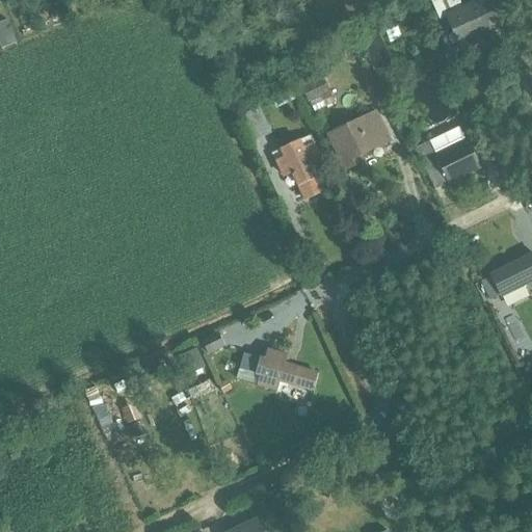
[(477,0),(462,7),(458,0),(430,0),(440,21),(446,18),(458,48),(493,33),(486,20),(493,18),(484,0),(477,0)]
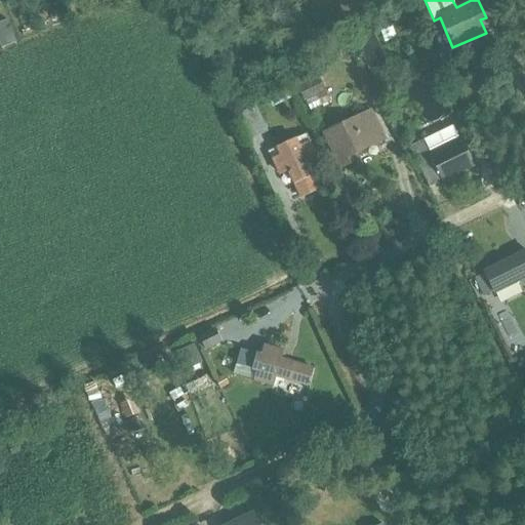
[(415,14),(410,1),(398,7),(403,19),(415,14)]
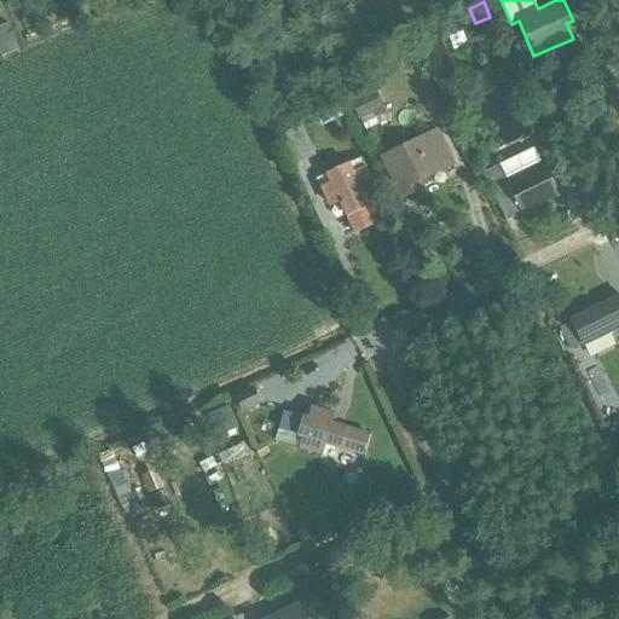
[(441,40),(420,51),(437,85),(457,74),(441,40)]
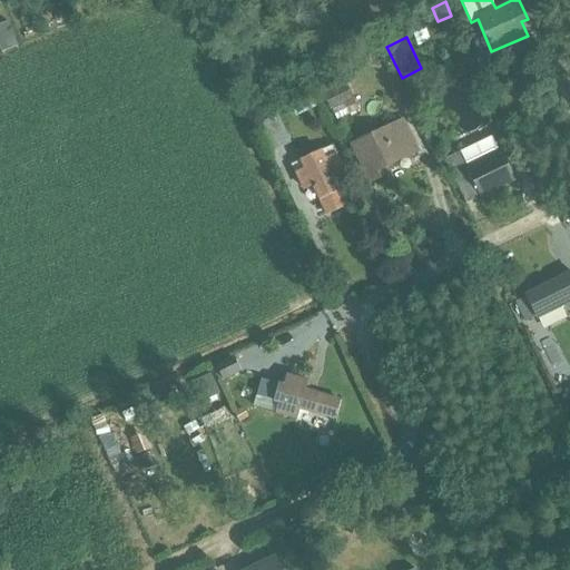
[(342,74),(318,86),(336,123),(359,110),(342,74)]
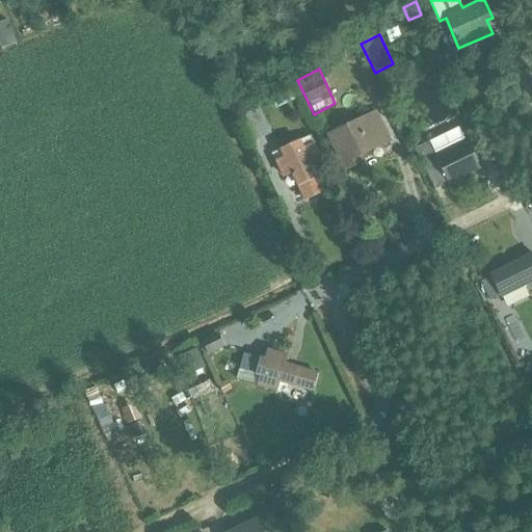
[(291,91),(272,101),(276,109),(295,100),(291,91)]
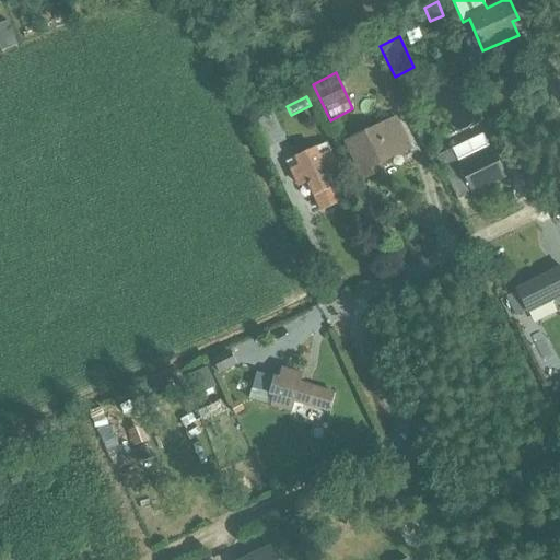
[(445,103),(450,124),(468,119),(464,98),(445,103)]
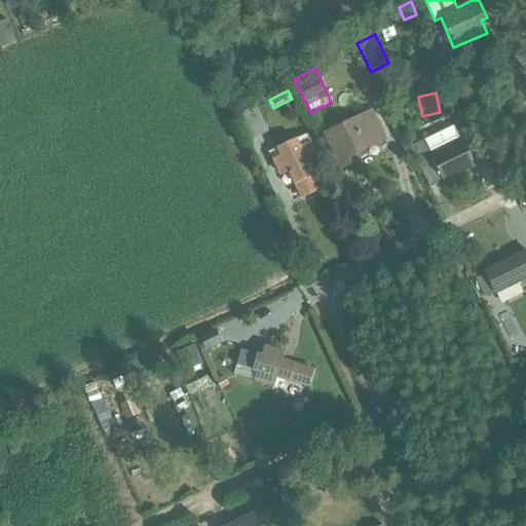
[(387,140),(372,109),(322,133),(341,170),(361,159),(358,154),(387,140)]
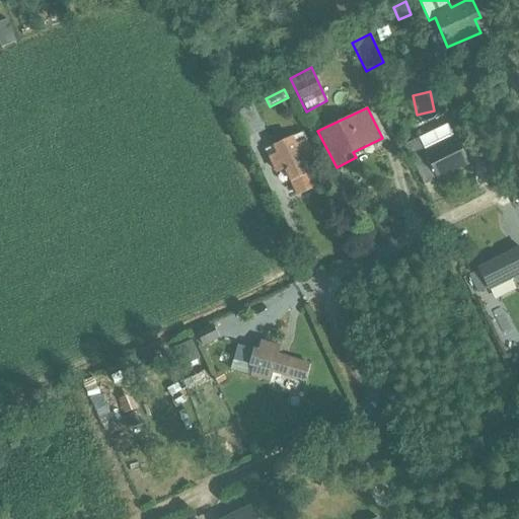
[(447,124),(419,138),(425,151),(424,152),(424,153),(435,175),(437,179),(468,164),(455,137),(454,137),(447,124)]
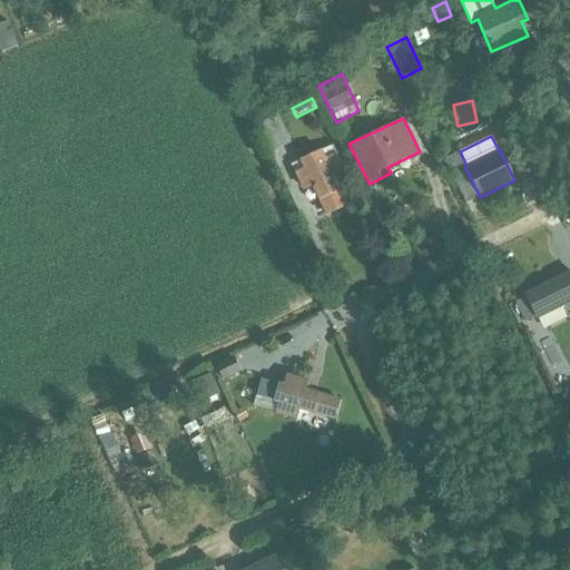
[(291,165),(303,192),(313,186),(327,216),(346,207),(333,179),(346,174),(333,146),(298,160),(300,161),(291,165)]
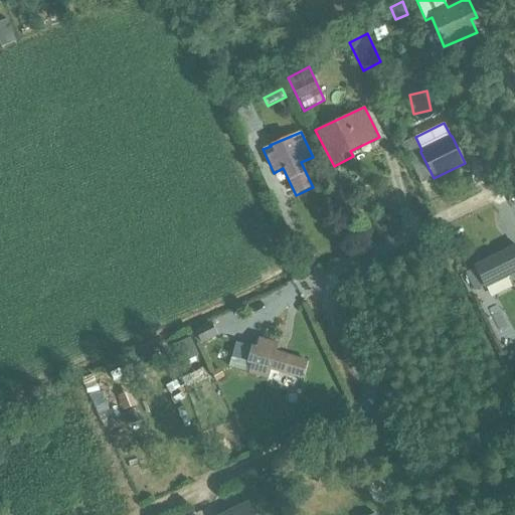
[(418,180),(432,174),(420,152),(408,159),(418,180)]
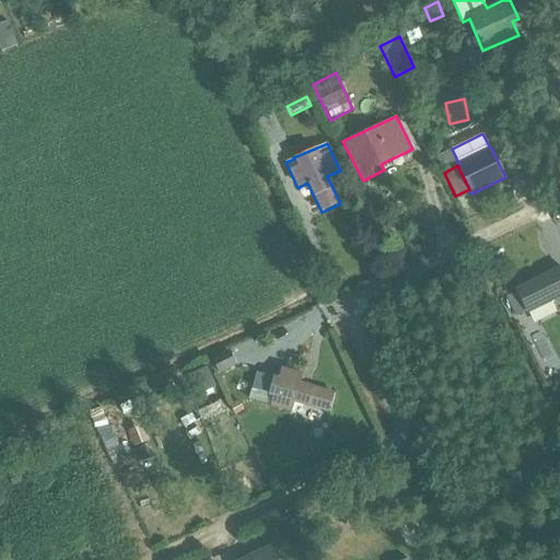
[(517,295),(510,299),(516,314),(525,310),(527,314),(559,298),(559,270),(516,292),(517,295)]
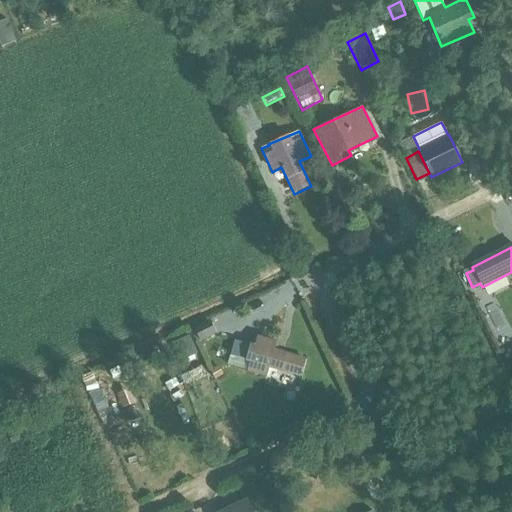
[(210,322),(192,330),(198,342),(216,334),(210,322)]
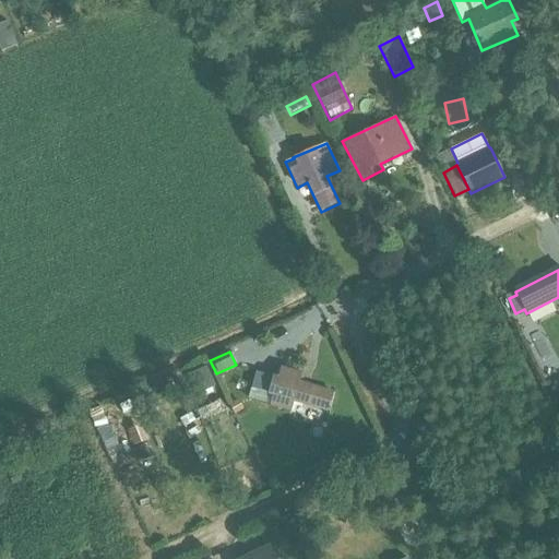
[(272,377),(265,404),(290,411),(293,402),(328,411),(333,393),(298,383),(300,375),(281,369),(278,379),(272,377)]
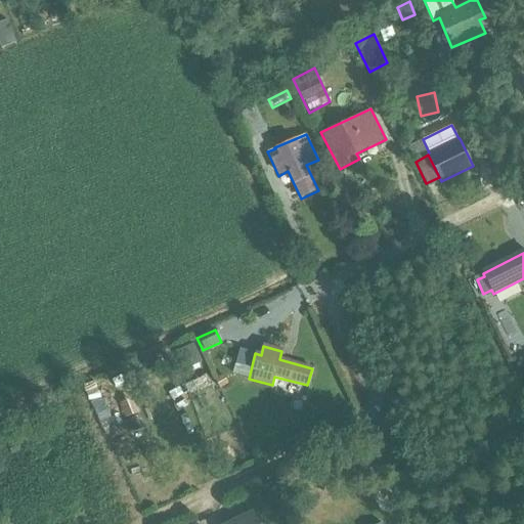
[(249,379),(255,353),(239,349),(232,374),(249,379)]
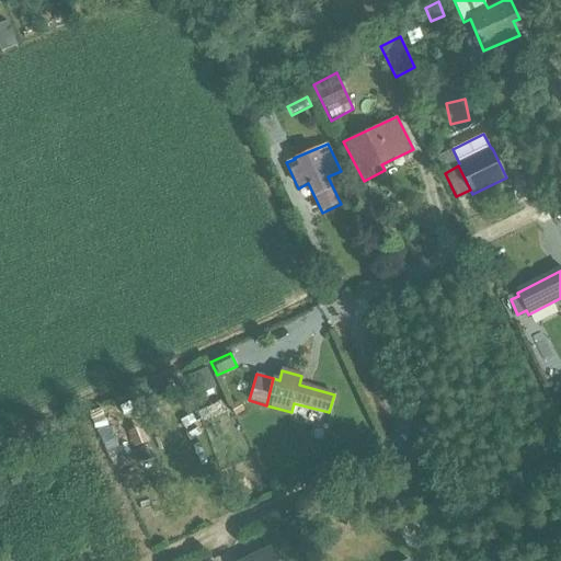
[(279,560),(274,550),(250,560),(279,560)]
